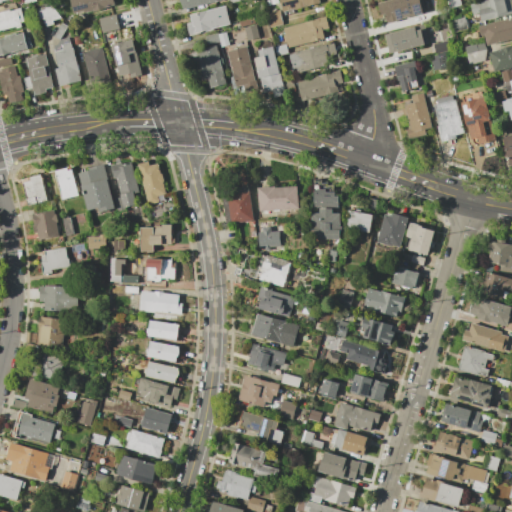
[(94,11),(93,10),(85,12),(85,11),(73,14),(69,0),(112,0),(114,4),(107,5),(107,7),(104,7),(105,9),(94,11)]
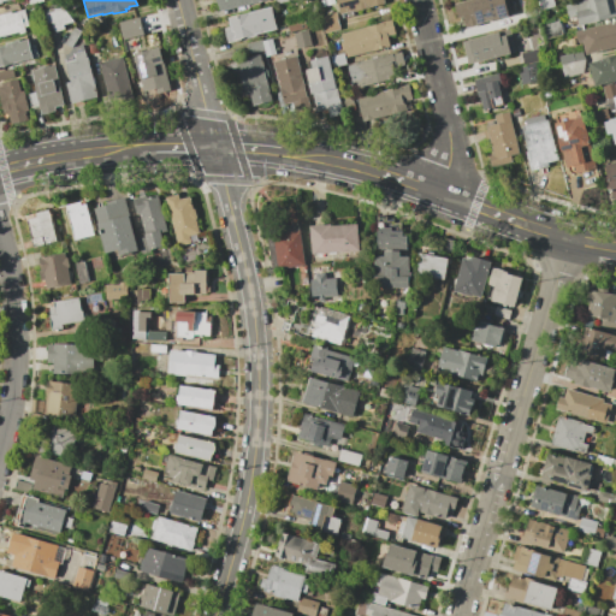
[(259,0),(260,1),(220,11),(217,0),(259,0)]
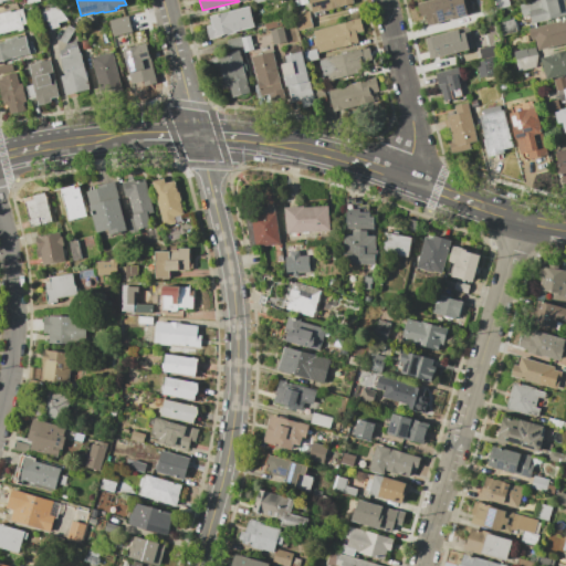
[(354,0),(355,3),(326,10),(326,9),(313,12),(308,0),(354,0)]
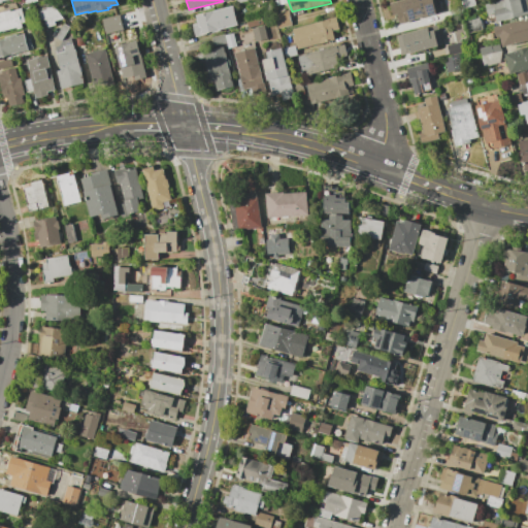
[(392,14),(390,4),(404,0),(433,0),(437,13),(413,20),(413,21),(400,24),(397,13),(392,14)]
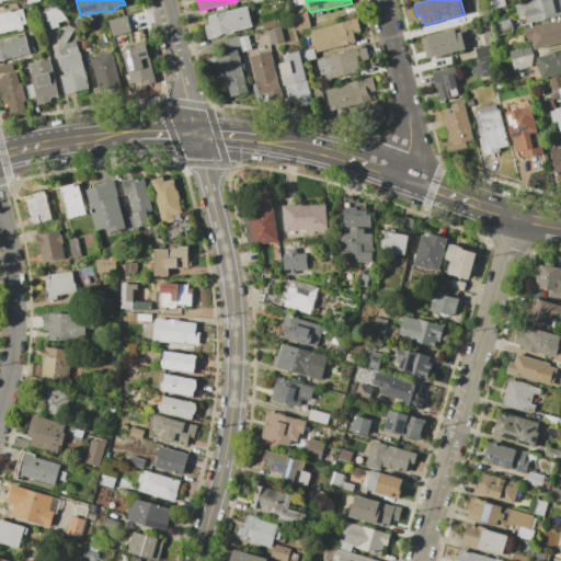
[(505,0),(506,6),(493,9),(490,0),(505,0)]
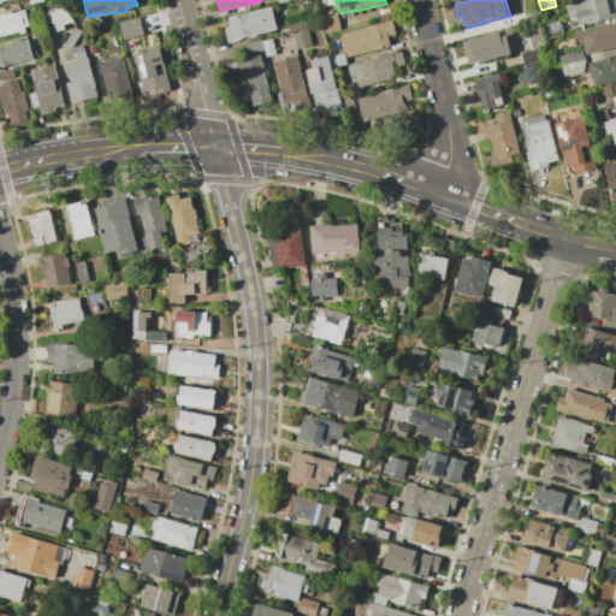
[(569,17),(566,5),(585,0),(615,0),(615,4),(615,16),(580,25),(578,15),(569,17)]
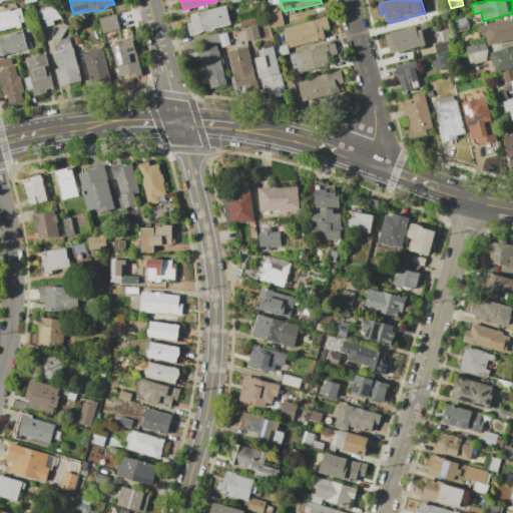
[(44,8),(51,6),(61,18),(52,20),(53,25),(45,27),(43,19),(40,20),(37,9),(44,7),(44,8)]
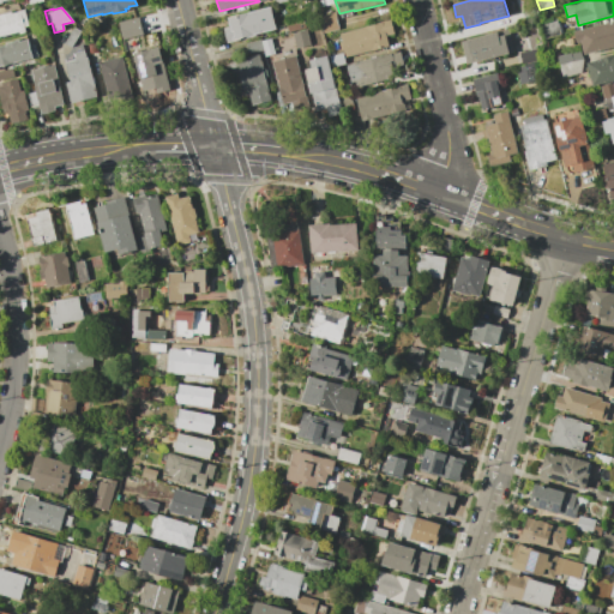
[(223,29),(229,28),(227,18),(270,7),(276,30),(240,38),(240,40),(227,43),(223,29)]
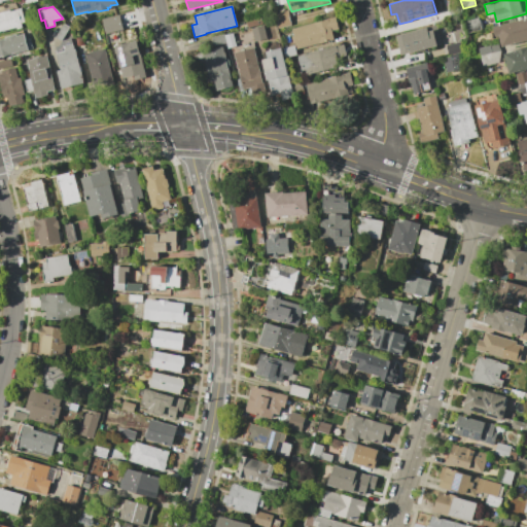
[(9,11),(15,10),(15,9),(22,8),(25,23),(21,24),(22,29),(18,30),(16,28),(0,32),(0,11),(9,10),(9,11)]
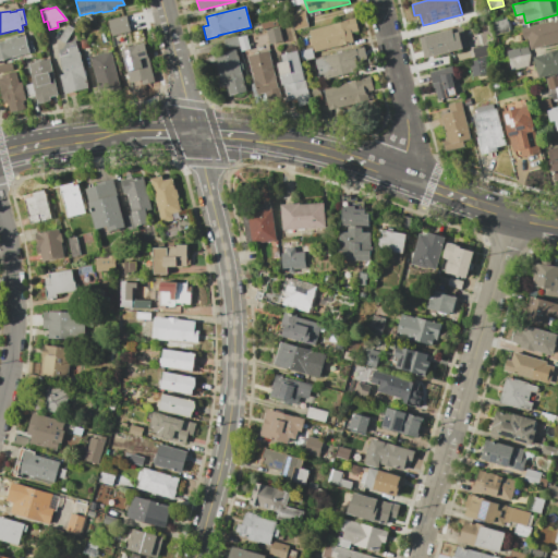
[(305,12),(308,25),(295,28),(292,15),(305,12)]
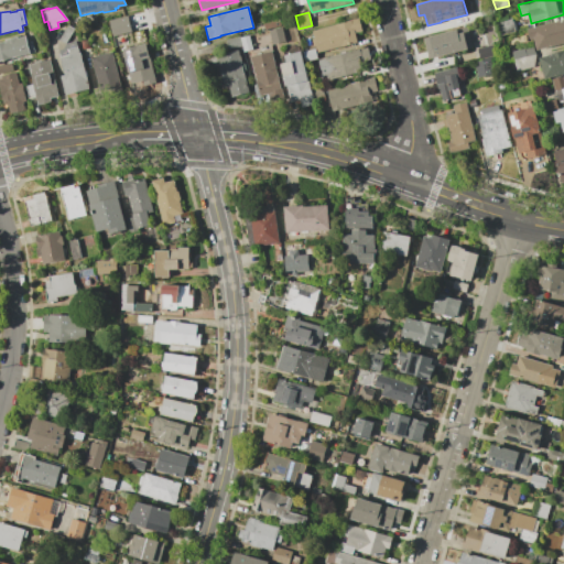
[(266,30),(262,18),(278,14),(280,26),(266,30)]
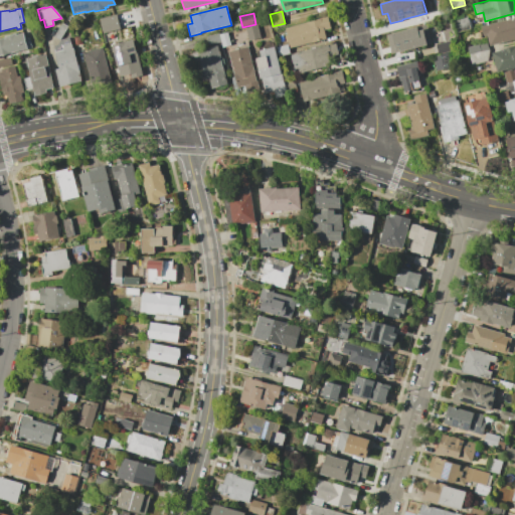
[(106,28),(103,18),(116,15),(118,24),(106,28)]
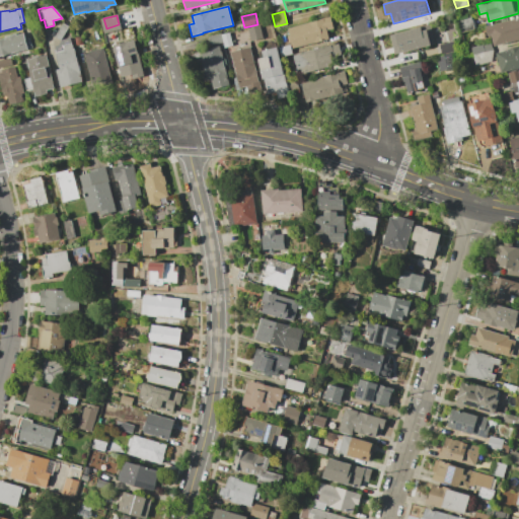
[(474,29),(461,32),(458,20),(471,16),(474,29)]
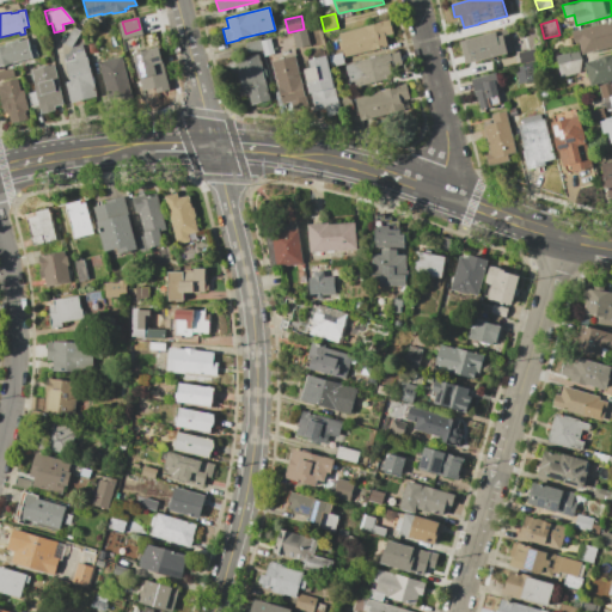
[(380,24),(380,23),(390,20),(393,35),(385,36),(387,46),(346,56),(340,34),(380,24)]
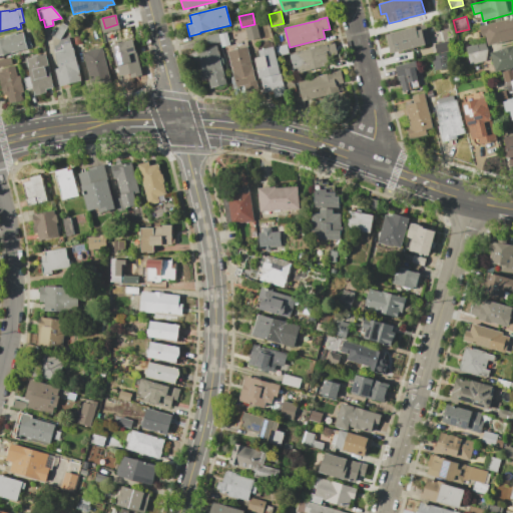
[(512,38),(488,45),(485,34),(482,35),(479,26),(512,17),(512,38)]
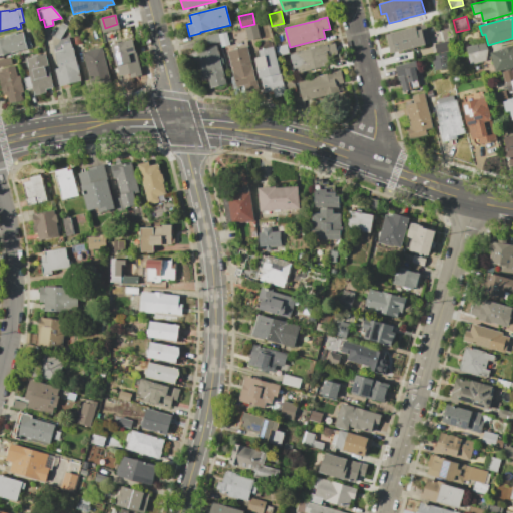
[(54,35),(62,23),(67,27),(60,39),(54,35)]
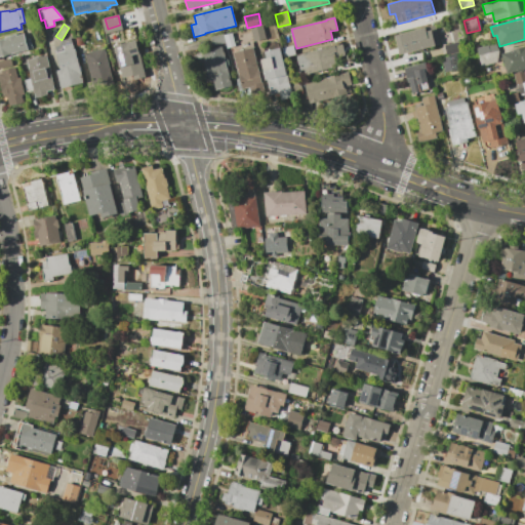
[(253,42),(250,29),(263,26),(266,39),(253,42)]
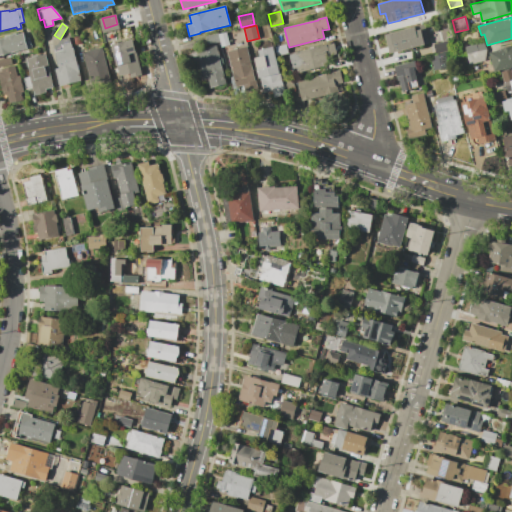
[(425,37),(427,44),(390,53),(385,34),(418,26),(421,38),(425,37)]
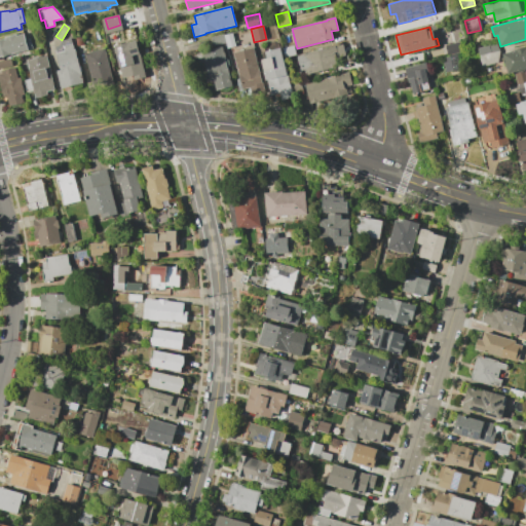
[(111,32),(114,42),(108,44),(105,33),(111,32)]
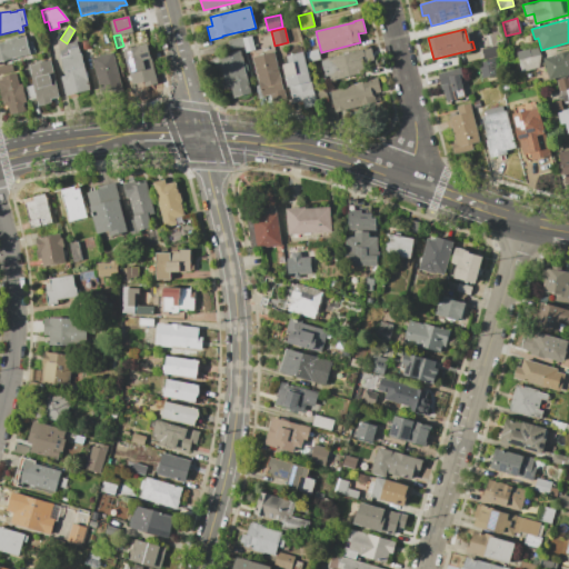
[(246,50),(243,38),(251,36),(253,48),(246,50)]
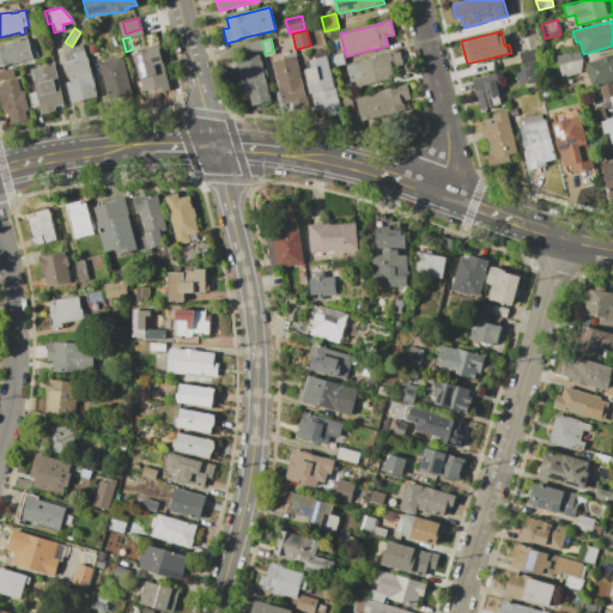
[(0,46),(6,46),(5,43),(18,41),(18,42),(28,40),(32,59),(0,66),(0,46)]
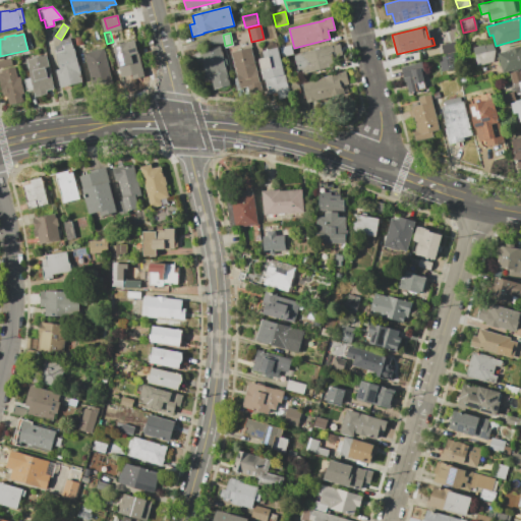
[(221,35),(223,43),(211,46),(209,38),(221,35)]
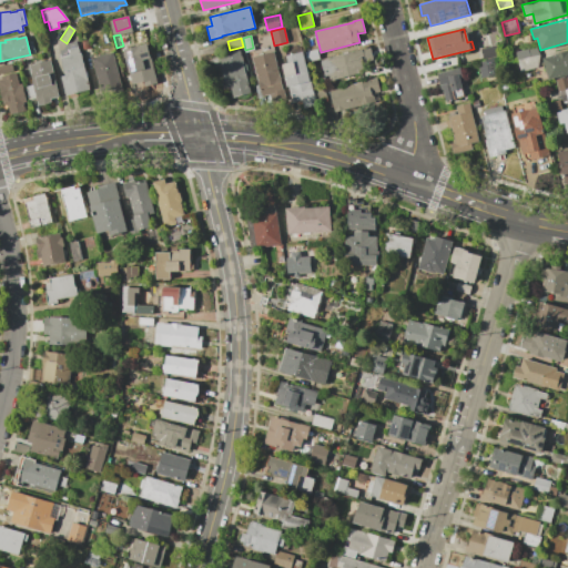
[(66,75),(59,51),(68,49),(67,44),(78,42),(89,89),(66,94),(61,77),(66,75)]
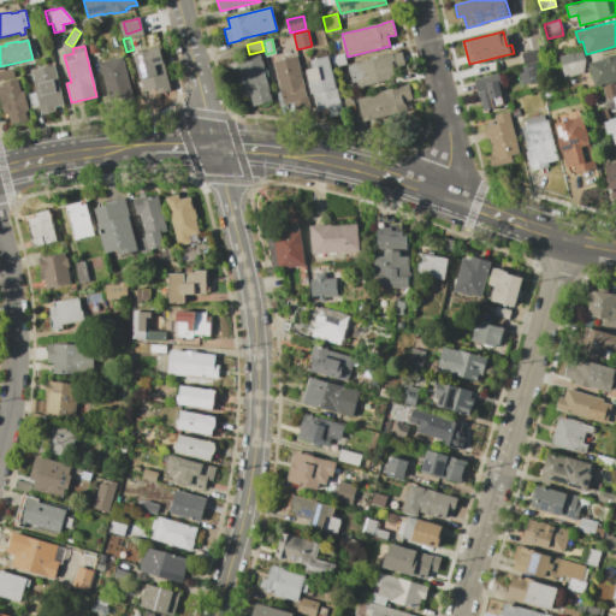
[(143,92),(134,53),(159,47),(170,92),(161,94),(159,88),(143,92)]
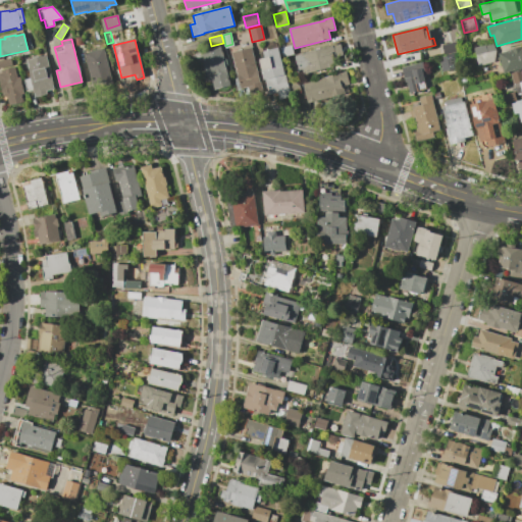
[(492,42),(497,61),(478,66),(473,47),(492,42)]
